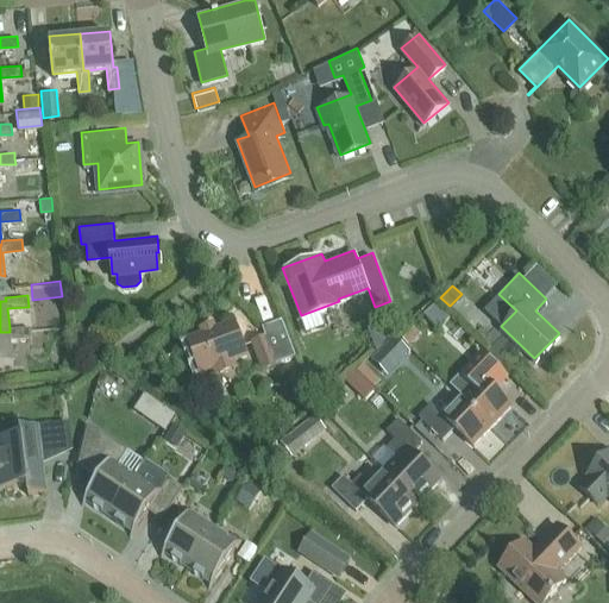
[(420,331),(407,319),(395,331),(407,343),(420,331)]
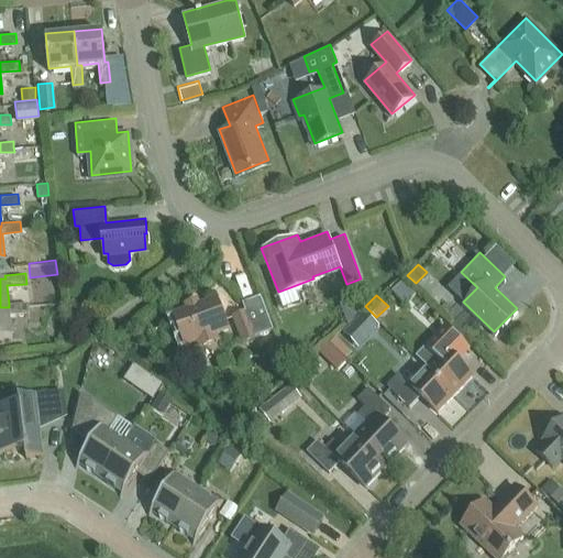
[(216,329),(228,325),(217,296),(174,313),(185,341),(195,338),(197,346),(219,338),(216,329)]
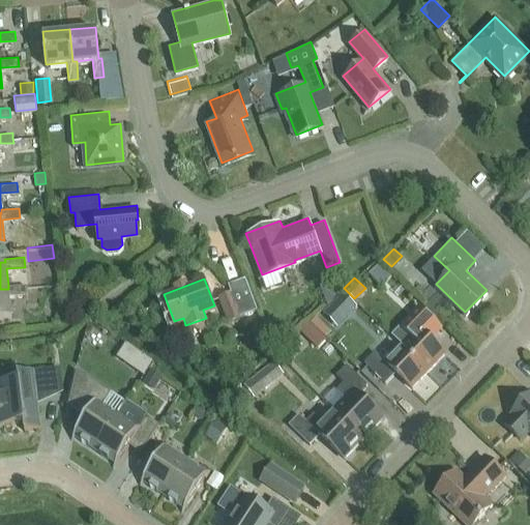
[(9,294),(28,292),(27,283),(8,285),(8,289),(0,289),(0,316),(11,315),(9,294)]
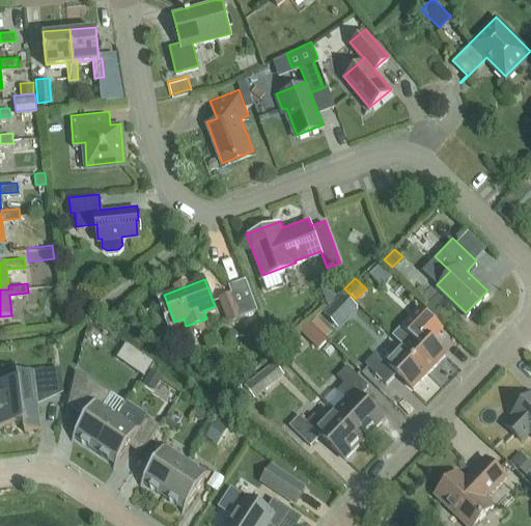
[(242,314),(230,288),(216,294),(227,321),(242,314)]
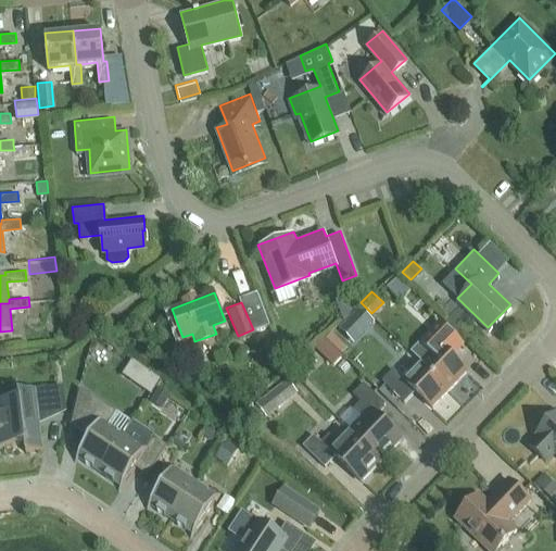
[(375,320),(359,305),(340,326),(355,340),(375,320)]
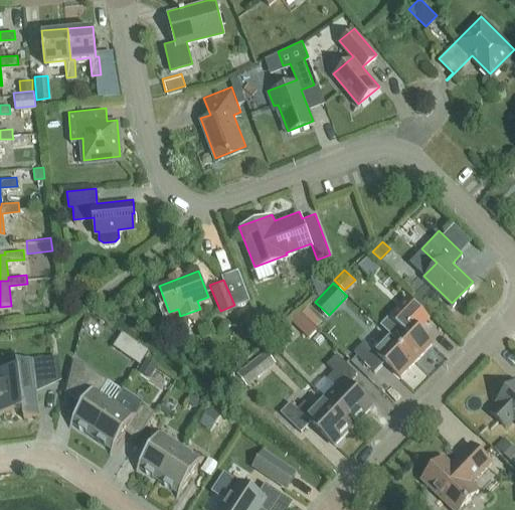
[(415,357),(432,341),(414,324),(425,313),(406,295),(388,314),(398,324),(390,333),(415,357)]
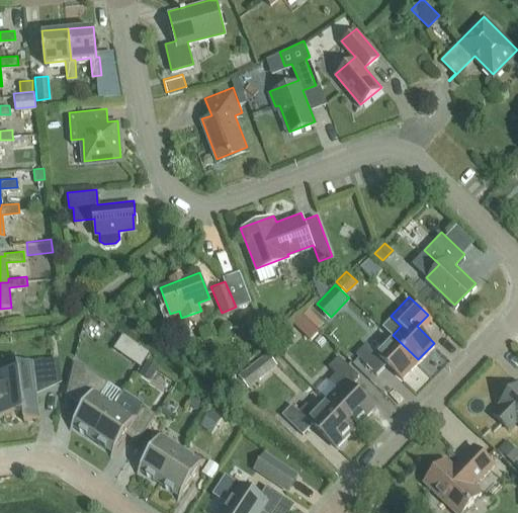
[(310,337),(318,327),(301,312),(293,320),(310,337)]
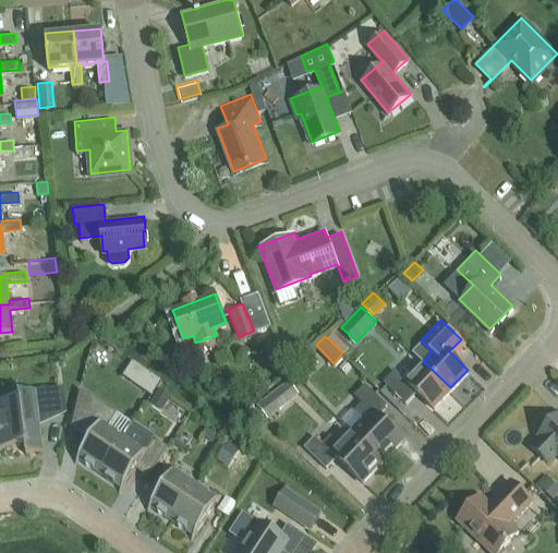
[(450,387),(423,361),(413,371),(402,360),(384,380),(405,400),(416,389),(433,406),(450,387)]
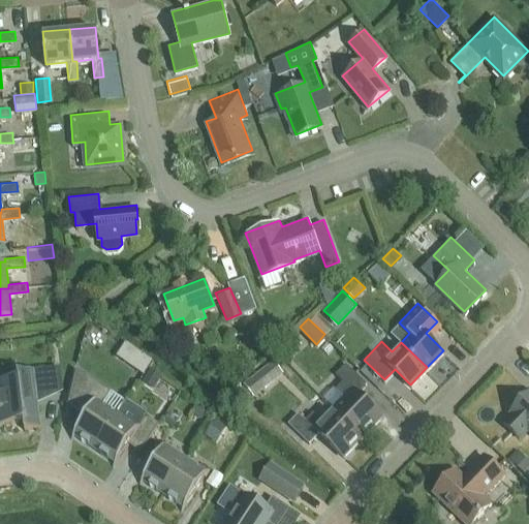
[(149,361),(141,356),(131,368),(139,374),(149,361)]
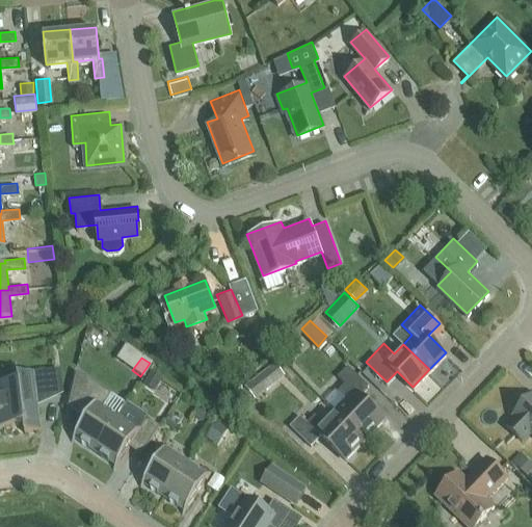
[(275,360),(245,383),(255,395),(285,372),(275,360)]
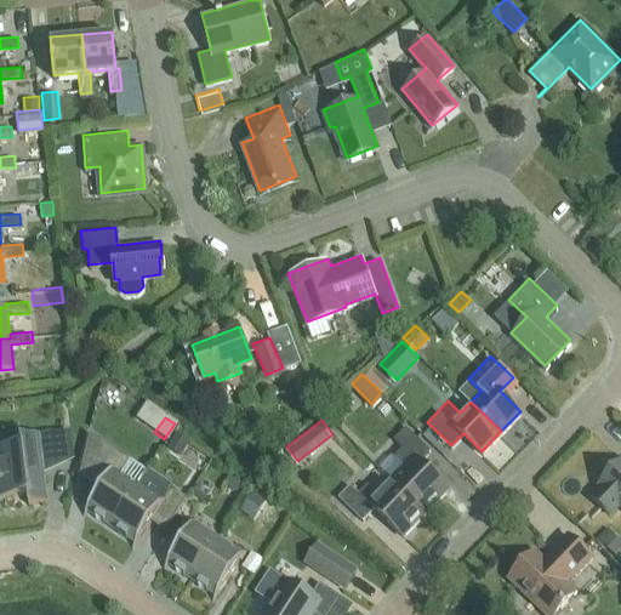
[(419,460),(429,448),(405,425),(394,437),(402,444),(393,454),(403,463),(391,477),(426,511),(448,488),(419,460)]
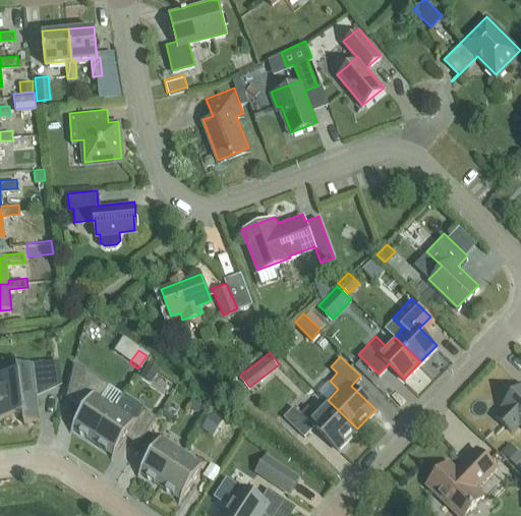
[(0,415),(23,412),(23,420),(40,418),(36,386),(48,384),(45,359),(16,362),(17,370),(0,373),(0,415)]
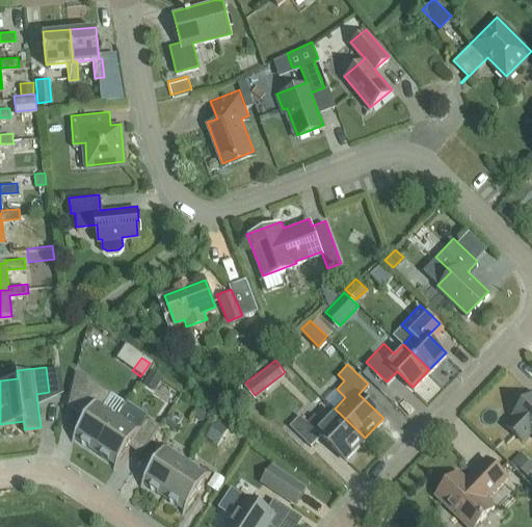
[(154,389),(163,374),(151,367),(142,381),(154,389)]
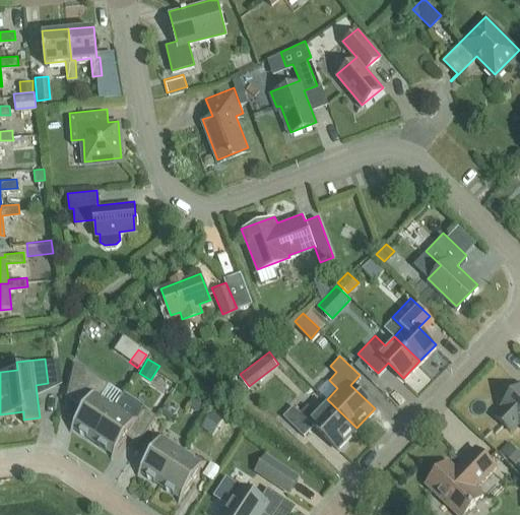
[(75,360),(67,391),(78,394),(87,400),(84,405),(72,424),(93,438),(123,392),(109,382),(75,360)]
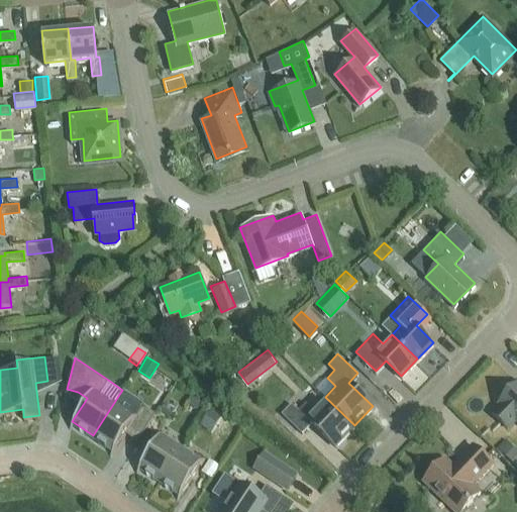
[(501,403),(493,412),(507,426),(515,417),(516,418),(516,381),(498,401),(501,403)]
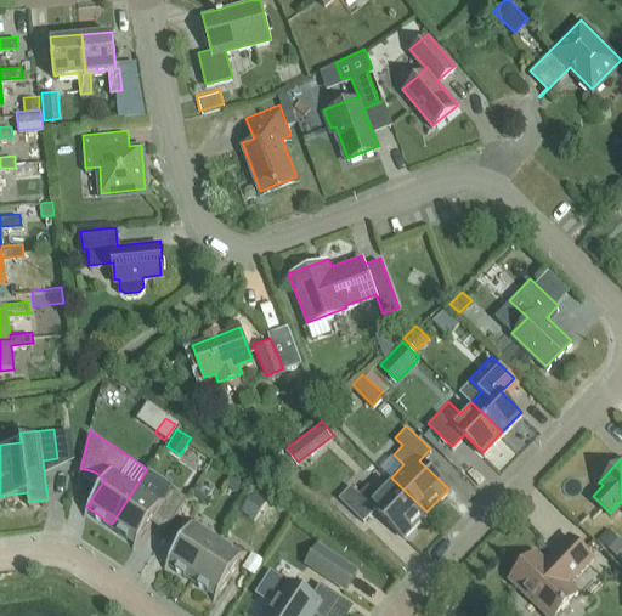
[(147,469),(112,524),(136,541),(150,520),(156,513),(169,521),(186,495),(171,485),(147,469)]
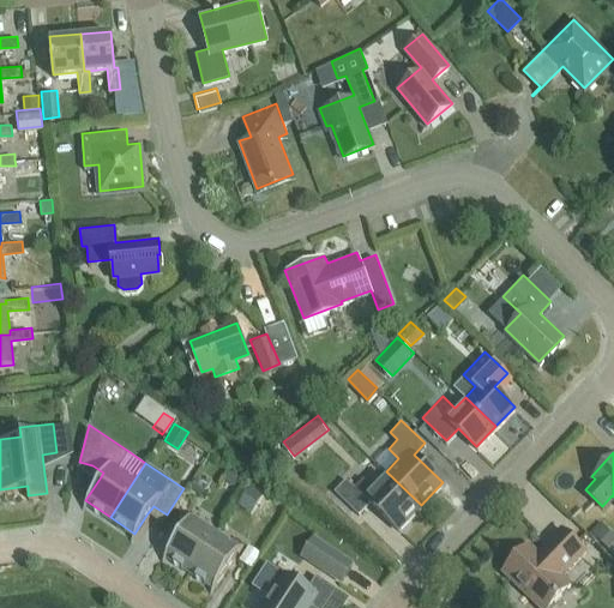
[(398,528),(421,505),(386,471),(373,485),(362,475),(354,485),(345,476),(335,488),(359,512),(369,500),(398,528)]
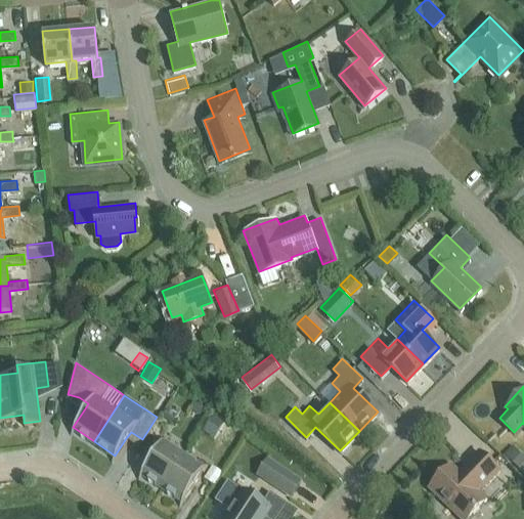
[(206,424),(218,431),(226,418),(215,411),(206,424)]
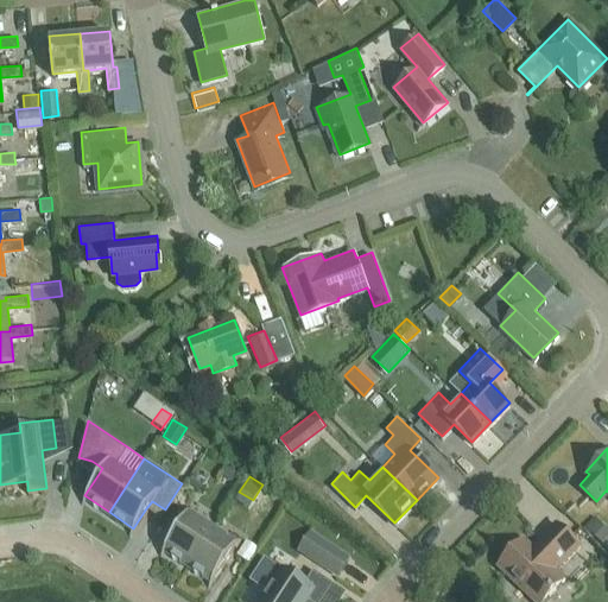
[(188,564),(214,523),(190,507),(163,547),(188,564)]
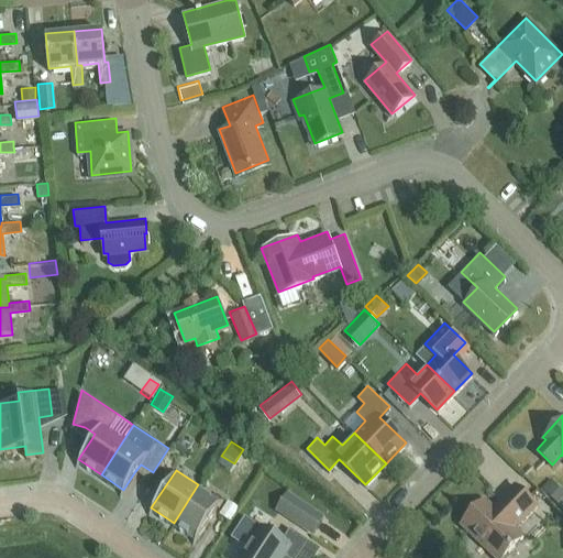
[(497,557),(498,557),(522,534),(516,527),(538,504),(514,482),(497,499),(499,501),(494,505),(485,496),(460,522),(497,557)]
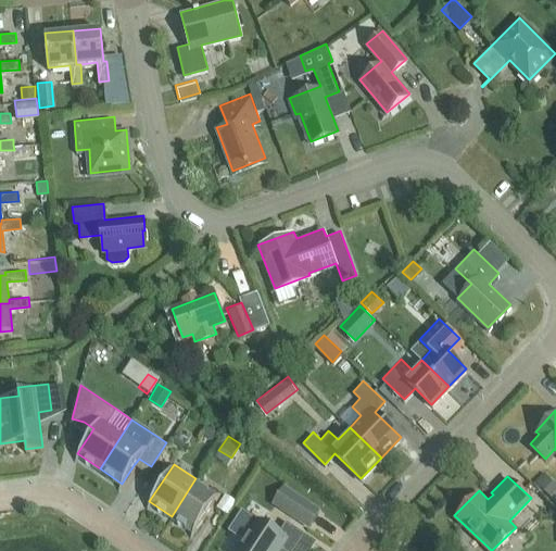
[(196,478),(172,516),(193,531),(218,493),(196,478)]
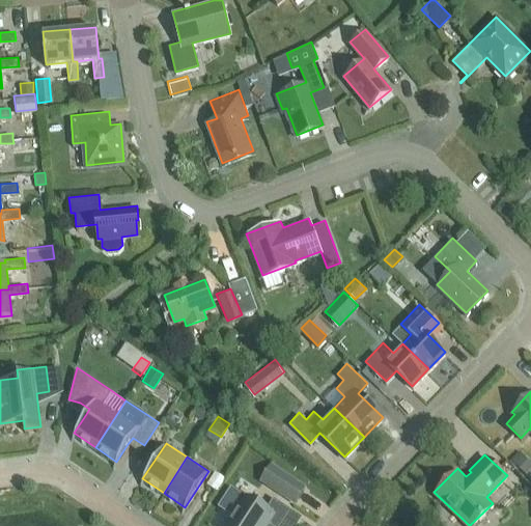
[(530,476),(530,474),(530,457),(521,466),(530,476)]
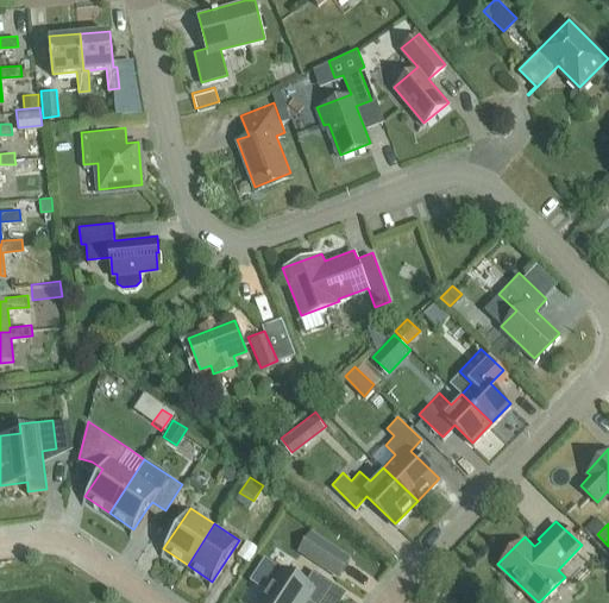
[(351,556),(311,528),(297,550),(338,576),(351,556)]
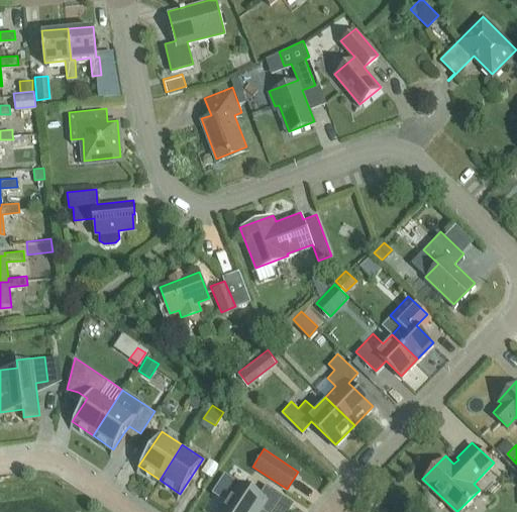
[(209,456),(201,469),(211,475),(219,463),(209,456)]
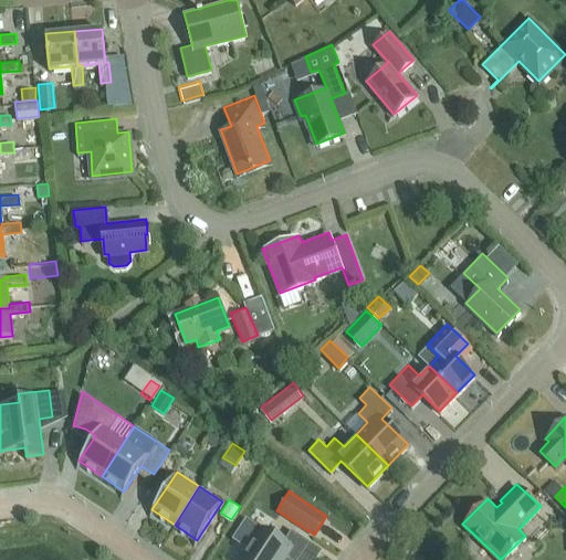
[(241,559),(280,559),(284,556),(291,559),(296,559),(310,540),(291,528),(283,540),(263,527),(241,559)]
